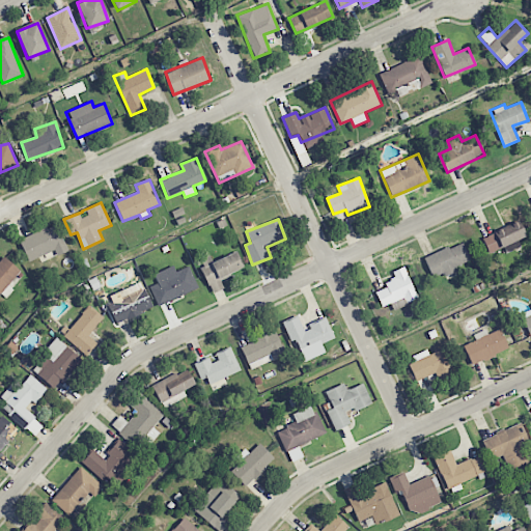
[(481,234),(486,251),(525,240),(520,222),(481,234)]
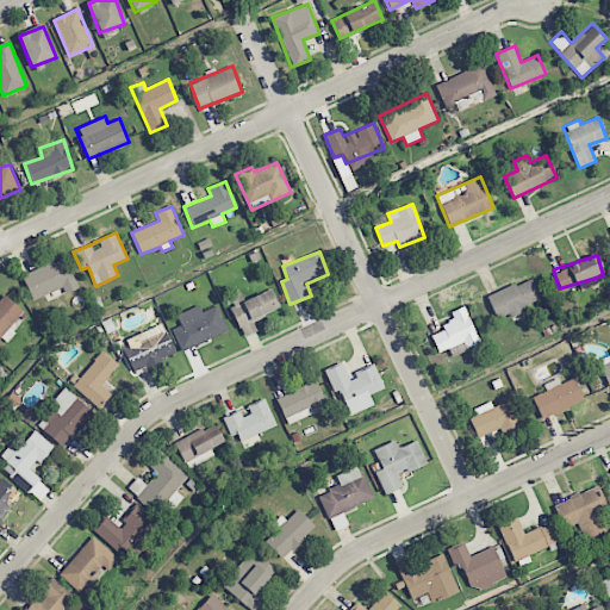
[(31,299),(63,288),(64,292),(76,288),(66,259),(23,273),(31,299)]
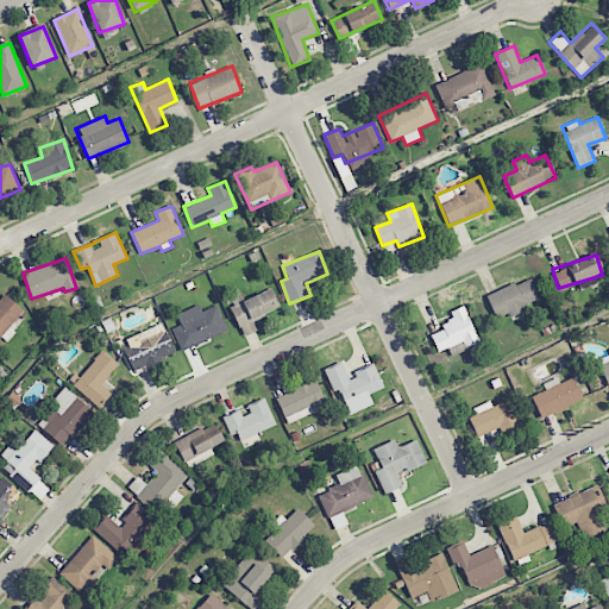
[(485,296),(496,320),(541,300),(529,276),(485,296)]
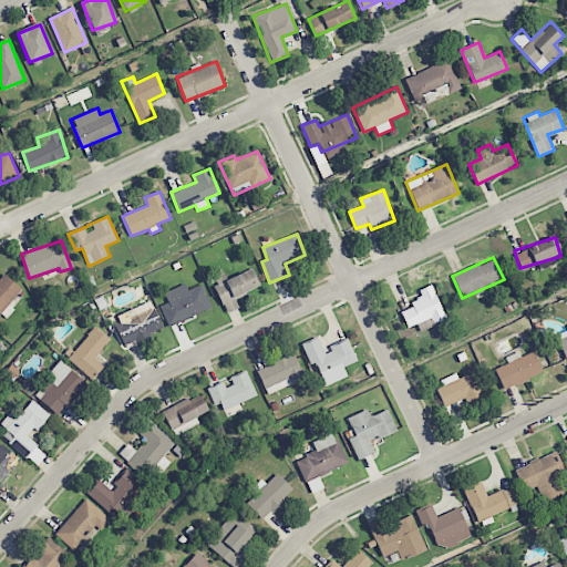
[(214,282),(222,301),(260,286),(253,267),(214,282)]
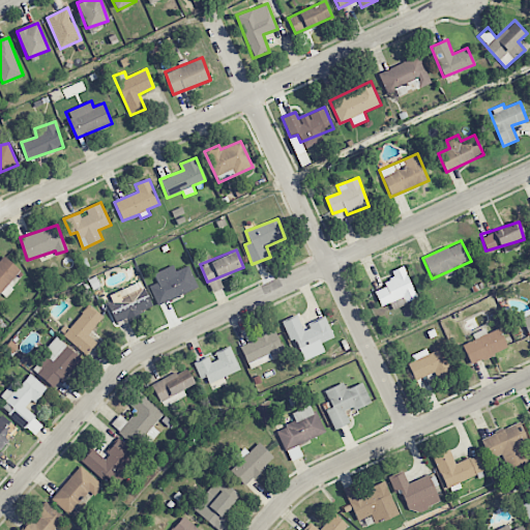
[(0,296),(3,300),(11,291),(6,287),(21,269),(3,256),(0,259),(0,296)]
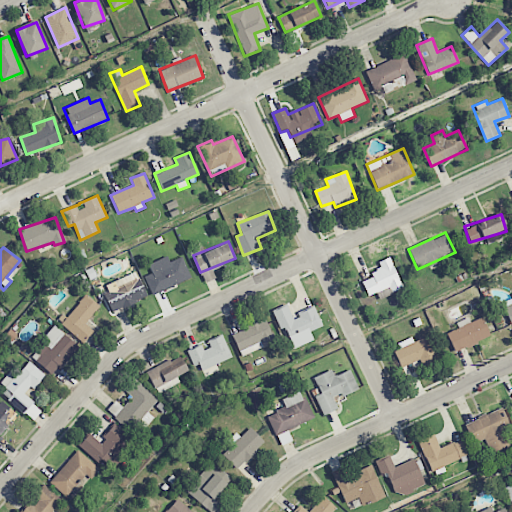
[(152,295),(191,278),(182,256),(169,262),(167,256),(148,264),(152,273),(144,276),(152,295)]
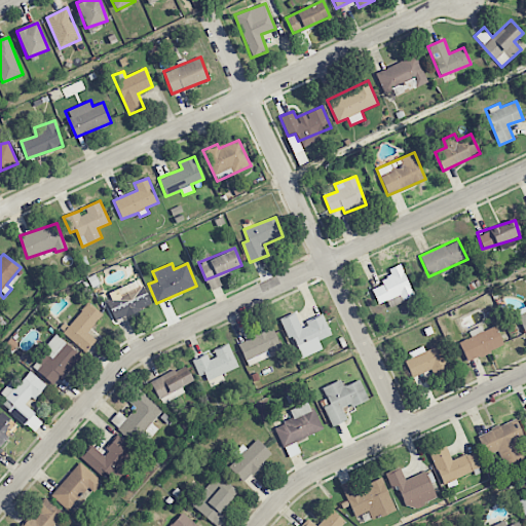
[(378,304),(387,300),(389,306),(414,296),(401,264),(388,269),(391,275),(381,279),(383,285),(372,289),(378,304)]
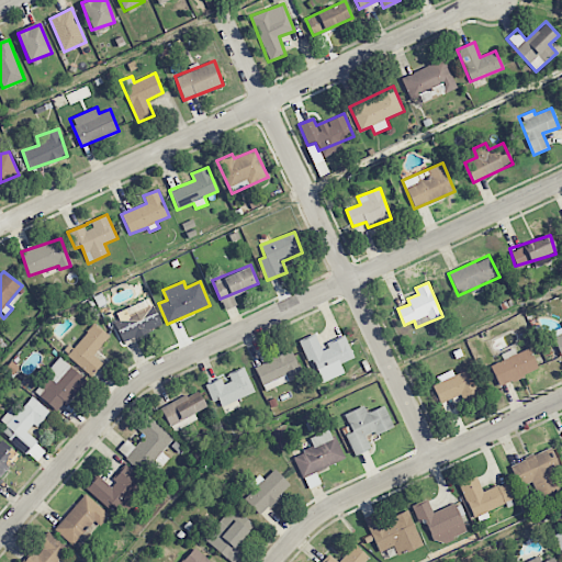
[(161,325),(153,304),(139,311),(137,306),(112,317),(123,343),(161,325)]
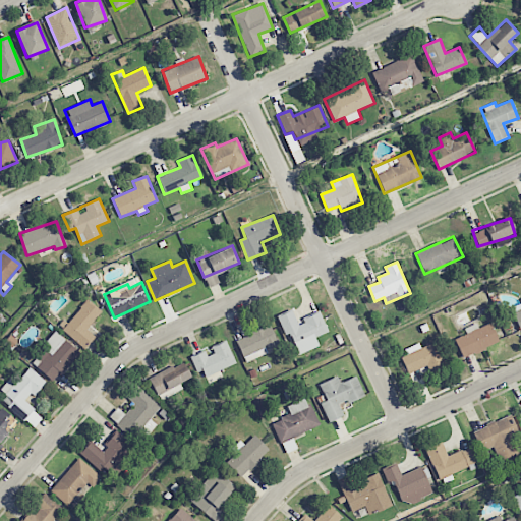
[(84,349),(96,338),(87,329),(102,311),(88,298),(61,328),(84,349)]
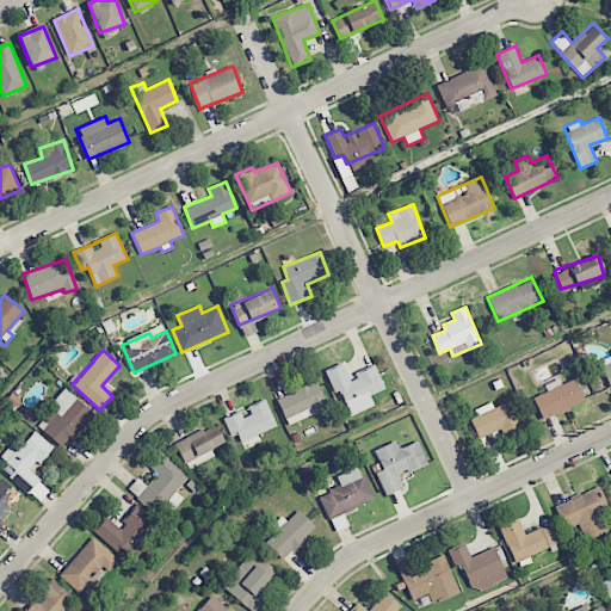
[(610,352),(596,358),(609,389),(610,387),(610,352)]
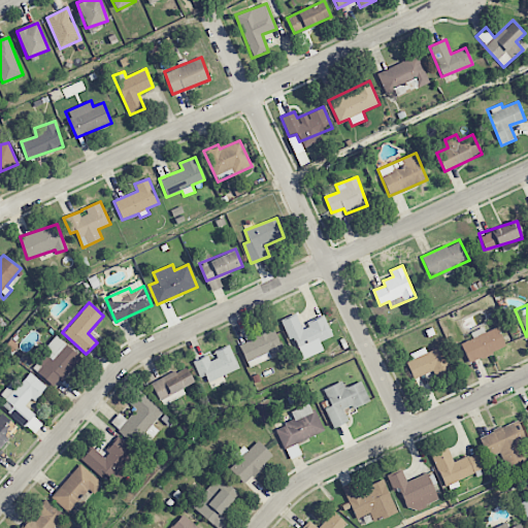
[(325,317),(300,326),(296,315),(284,319),(298,359),(317,352),(314,343),(332,336),(325,317)]
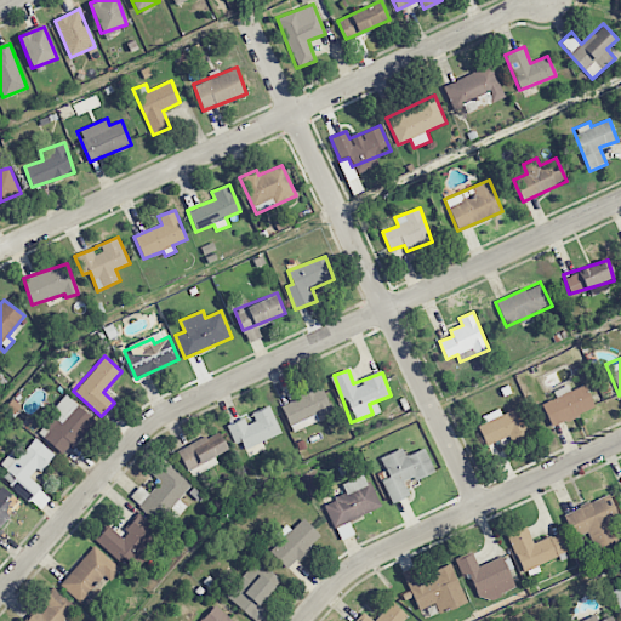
[(594,409),(585,385),(569,391),(567,386),(553,391),(556,398),(541,403),(550,426),(594,409)]
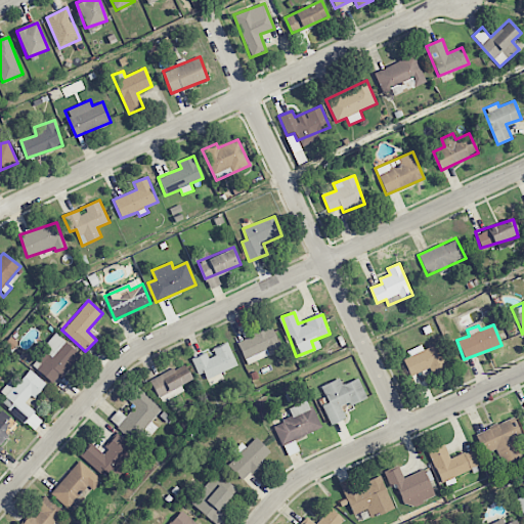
[(236,342),(248,365),(281,349),(271,325),(236,342)]
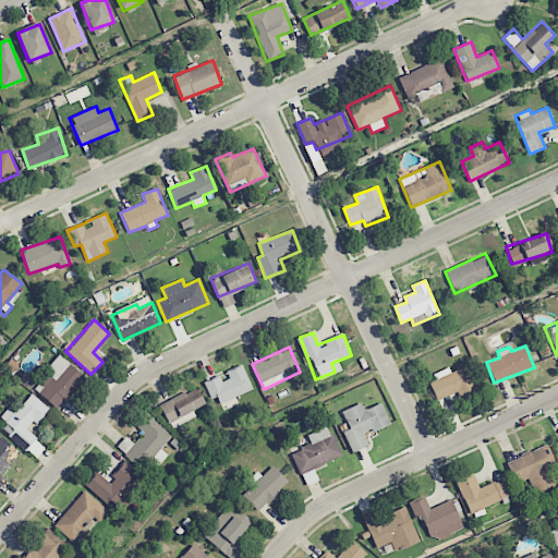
[(57,409),(85,377),(60,355),(32,386),(57,409)]
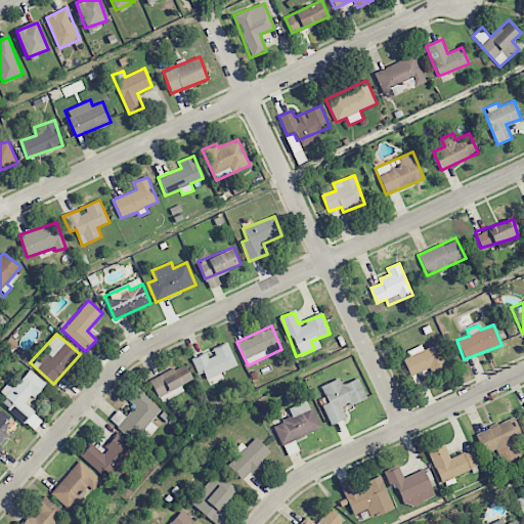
[(237,366),(227,343),(213,349),(216,355),(208,358),(206,353),(193,358),(203,381),(237,366)]
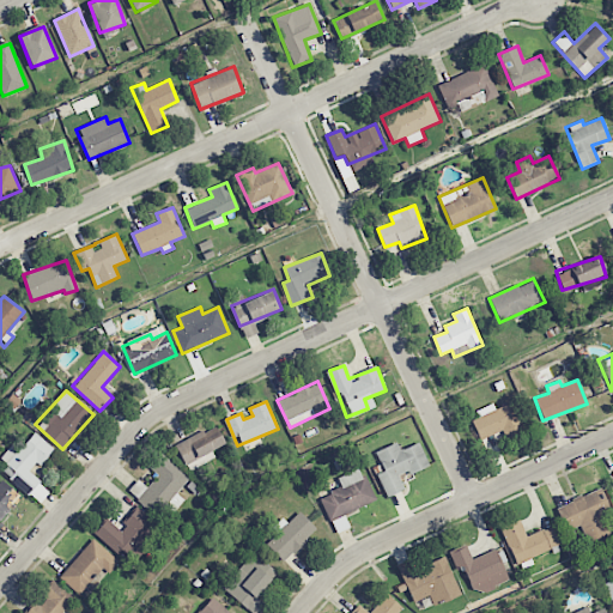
[(469,417),(479,441),(504,430),(508,437),(522,431),(510,404),(496,410),(493,406),(469,417)]
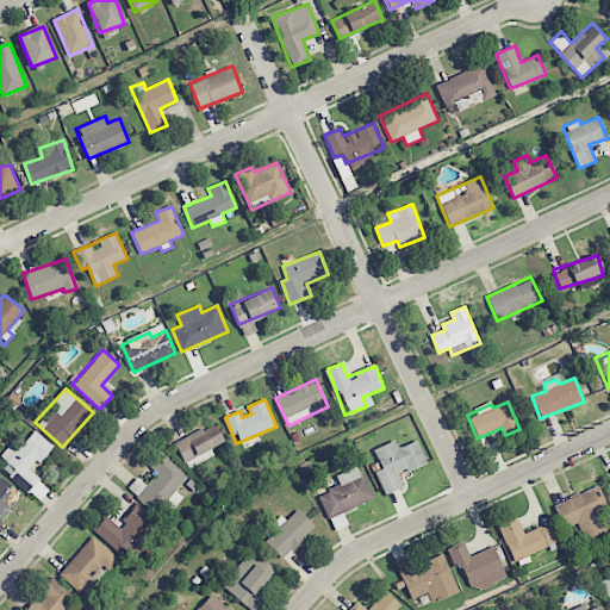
[(224,441),(215,423),(175,443),(188,470),(211,458),(206,450),(224,441)]
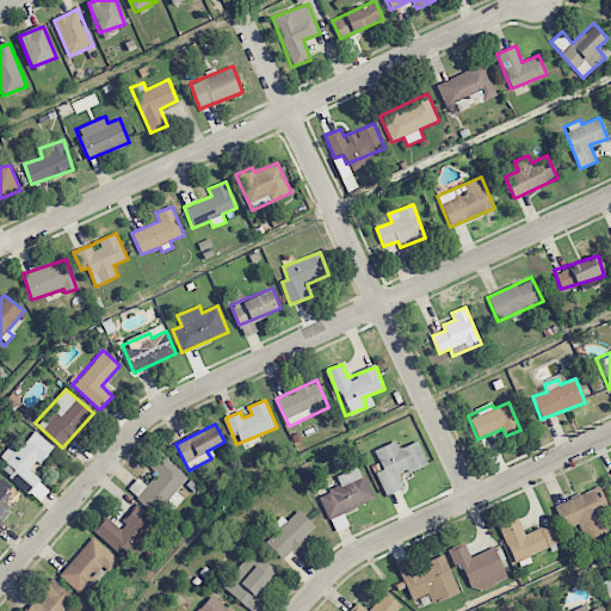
[(31,471),(53,448),(35,431),(16,451),(10,445),(0,456),(0,464),(29,492),(39,479),(31,471)]
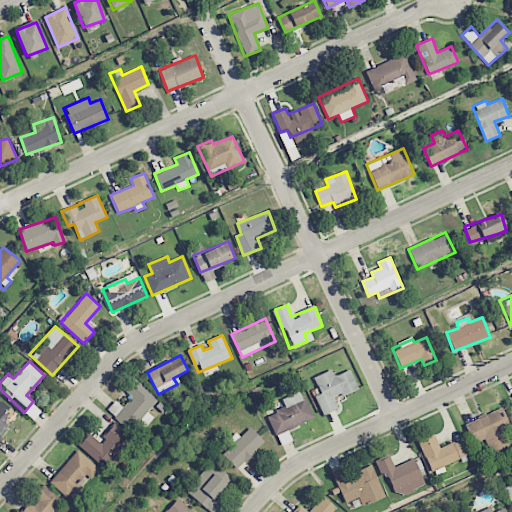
[(323,415),(337,409),(333,398),(358,388),(350,369),(334,376),(331,369),(313,377),(317,388),(312,390),(323,415)]
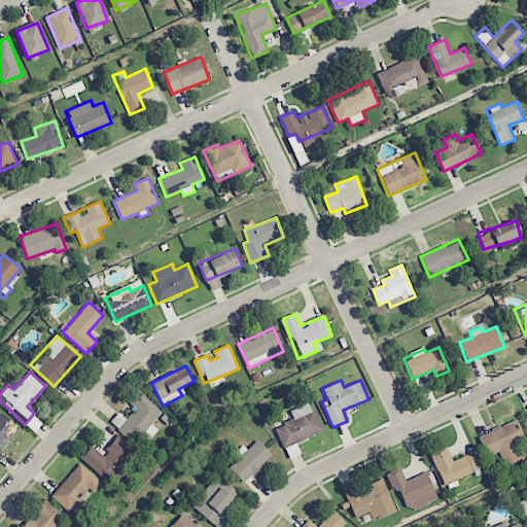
[(128,400),(136,409),(127,419),(119,412),(110,422),(135,446),(141,438),(146,444),(160,430),(152,423),(164,412),(139,389),(128,400)]
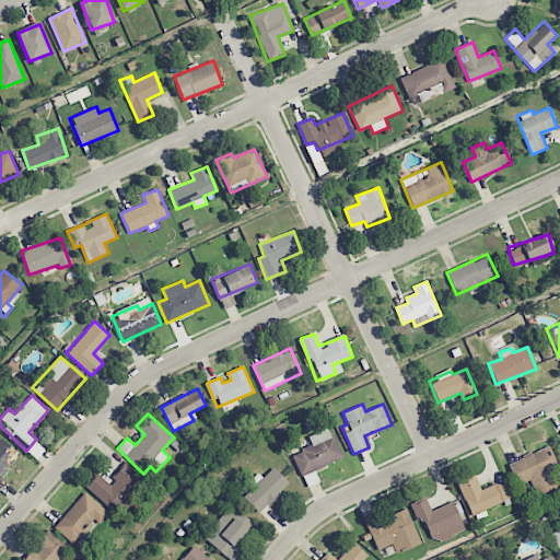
[(308,435),(312,446),(292,453),(300,475),(342,459),(330,428),(308,435)]
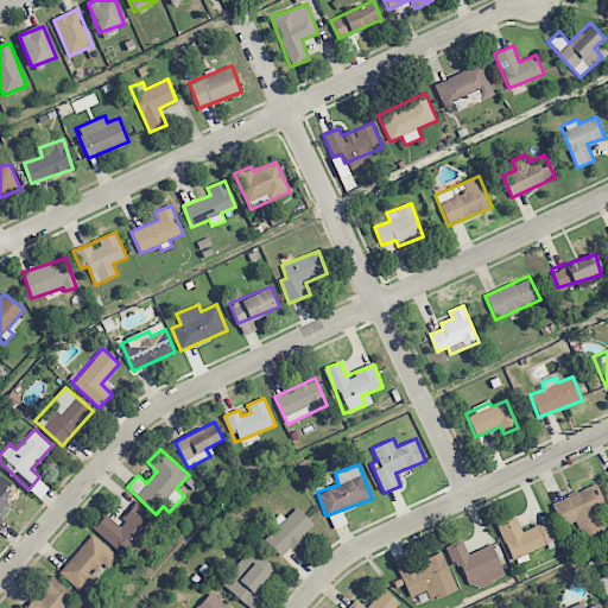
[(0,514),(20,492),(0,475),(0,514)]
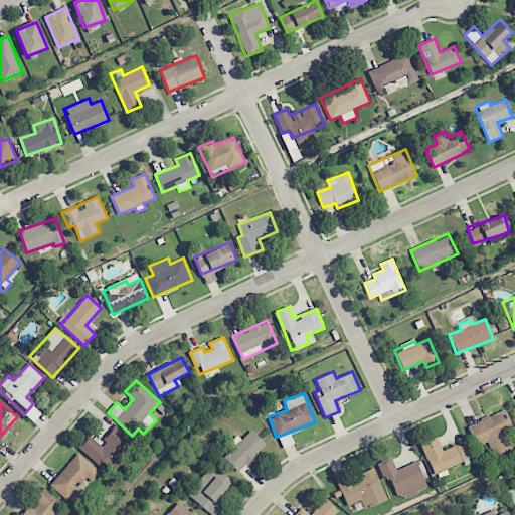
[(467,426),(476,447),(488,442),(496,459),(513,452),(506,433),(513,430),(505,410),(467,426)]
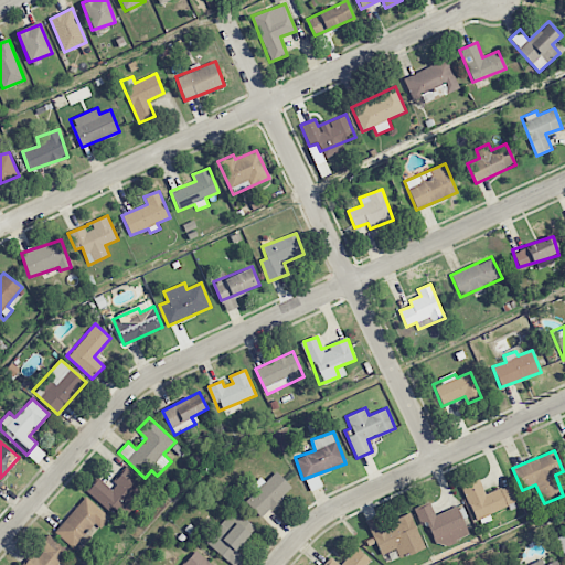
[(87,490),(115,515),(145,483),(128,468),(109,488),(99,478),(87,490)]
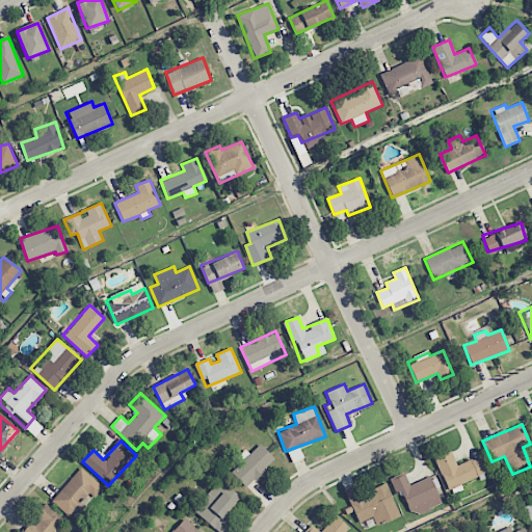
[(275,458),(260,444),(249,454),(244,450),(236,458),(240,462),(231,472),(247,487),(275,458)]
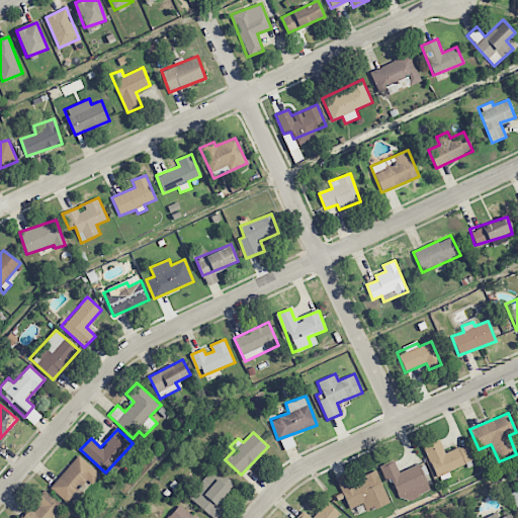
[(423,446),(436,477),(475,461),(467,444),(445,453),(439,439),(423,446)]
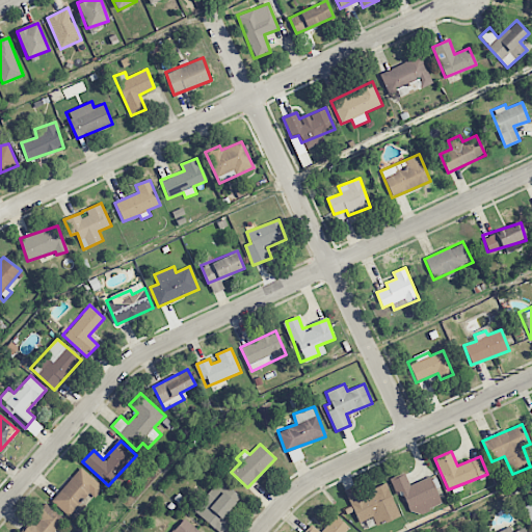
[(89,493),(94,497),(103,487),(81,468),(51,501),(69,516),(89,493)]
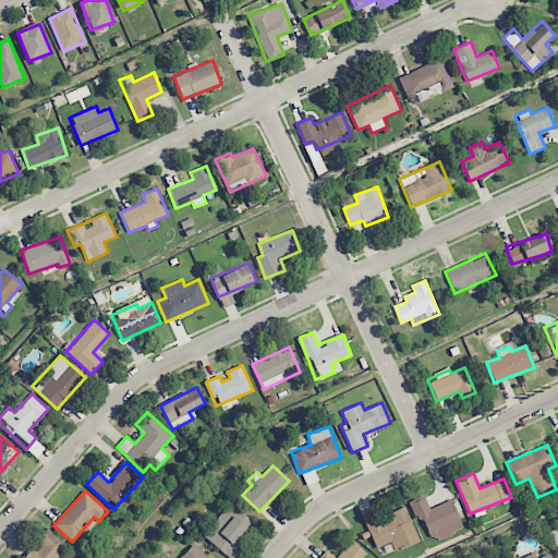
[(451,499),(429,509),(424,497),(412,502),(431,543),(463,528),(456,510),(451,499)]
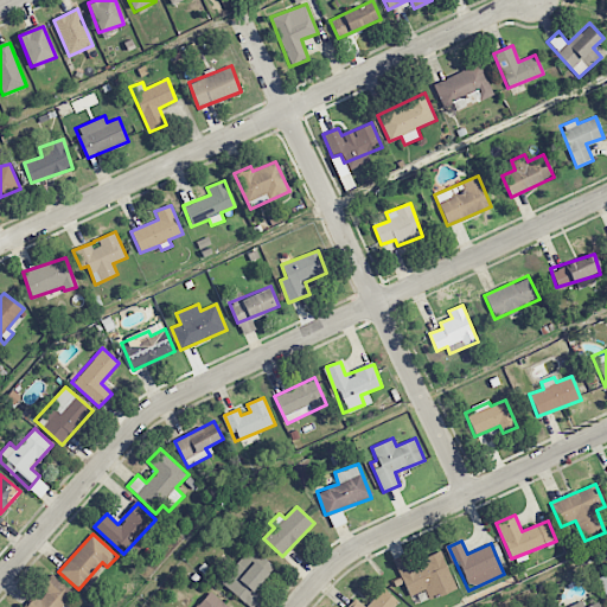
[(221,581),(248,606),(257,606),(263,601),(253,592),(274,568),(251,547),(221,581)]
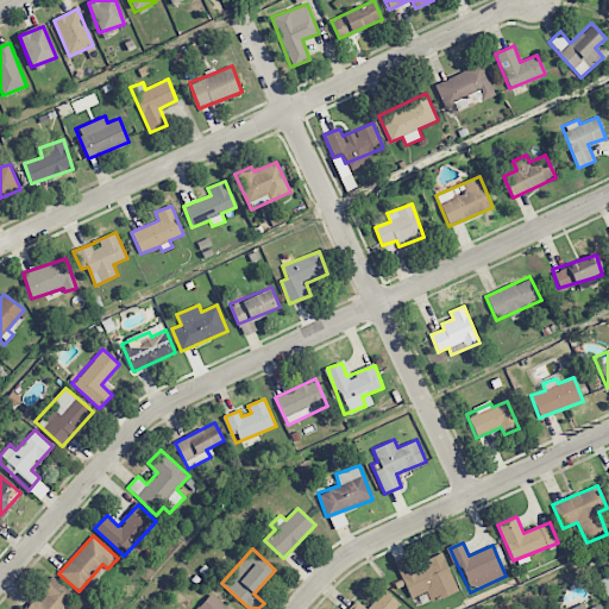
[(410,598),(427,591),(431,602),(458,591),(443,554),(413,567),(408,554),(395,560),(410,598)]
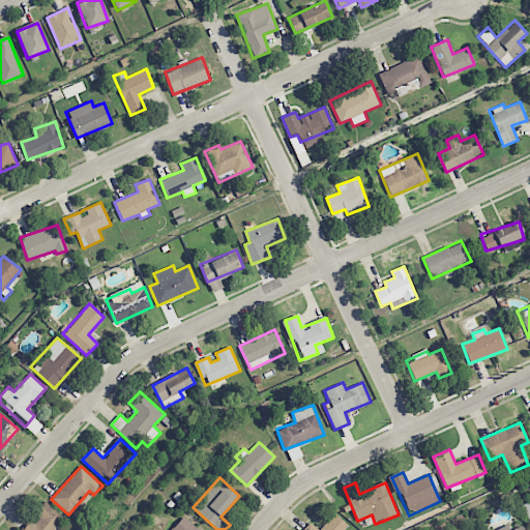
[(54,529),(64,520),(46,503),(35,513),(37,516),(24,529),(54,529)]
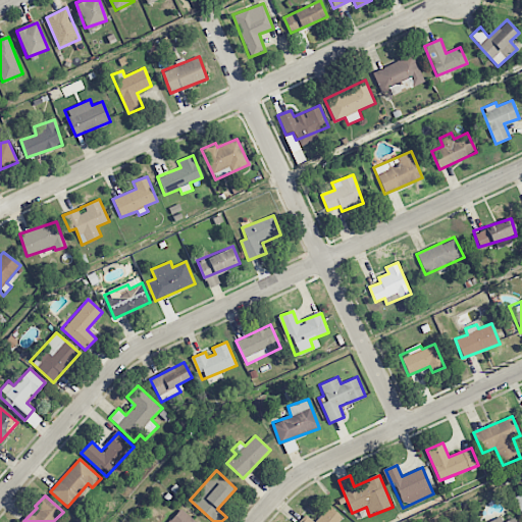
[(298,521),(338,521),(343,518),(329,506),(313,521),(305,514),(298,521)]
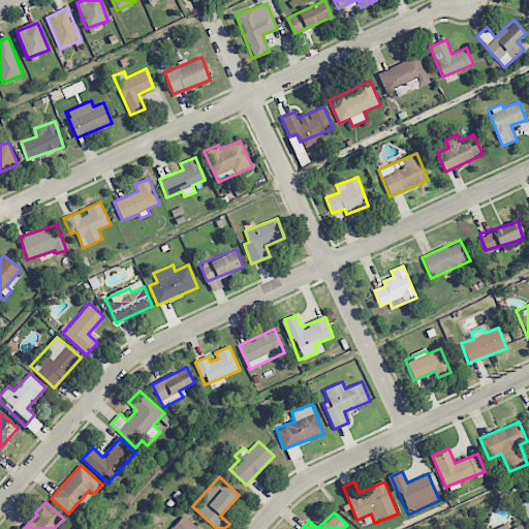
[(198,528),(182,514),(167,528),(198,528)]
